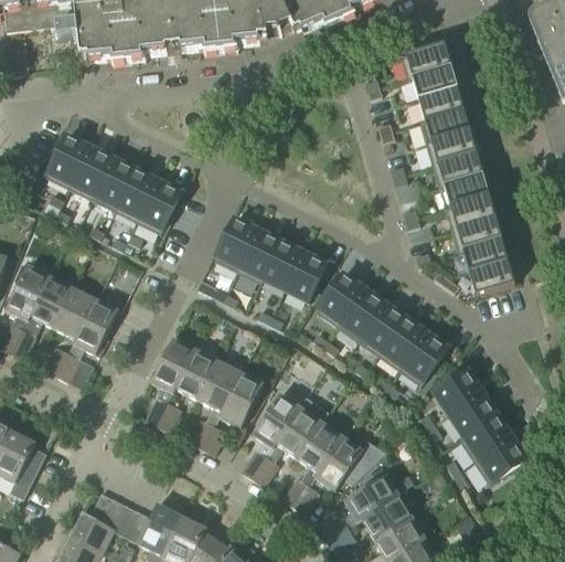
[(0,12),(4,12),(4,16),(7,34),(56,29),(57,42),(78,40),(81,59),(88,59),(89,63),(112,61),(113,66),(146,63),(145,57),(168,55),(167,50),(181,48),(181,53),(204,51),(204,56),(238,52),(237,48),(260,44),(259,40),(279,38),(281,36),(300,29),(302,33),(323,24),(326,30),(355,16),(354,11),(374,2),(373,0),(0,0),(0,17),(0,18),(0,14),(0,12)]
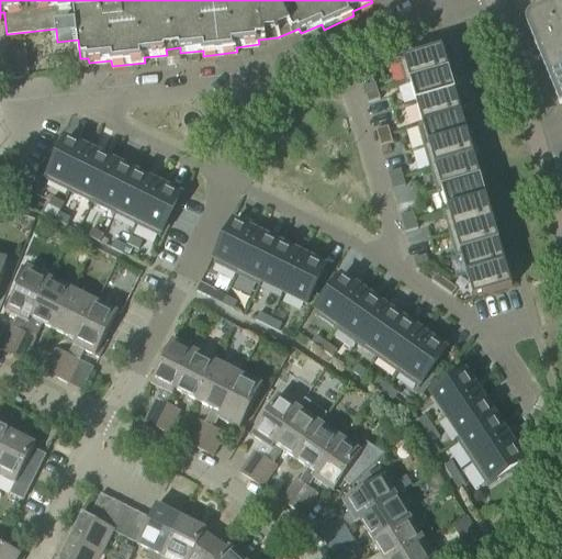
[(549,0),(531,8),(529,9),(528,10),(527,12),(526,13),(526,14),(526,15),(526,18),(526,19),(526,21),(560,102),(561,100),(561,0),(549,0)]
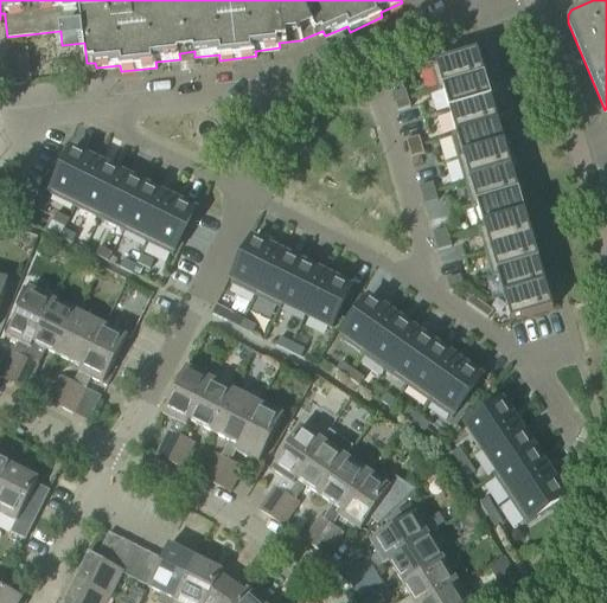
[(478,50),(430,63),(438,89),(443,88),(443,87),(485,74),(478,50)]
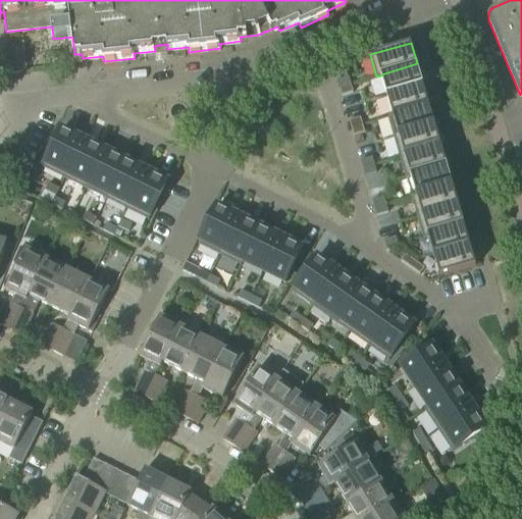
[(381,74),(381,75),(386,94),(423,84),(422,83),(417,63),(381,74)]
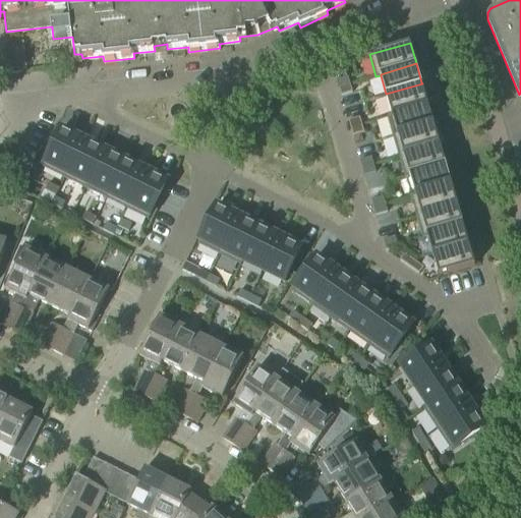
[(348,75),(336,78),(339,87),(350,82),(348,75)]
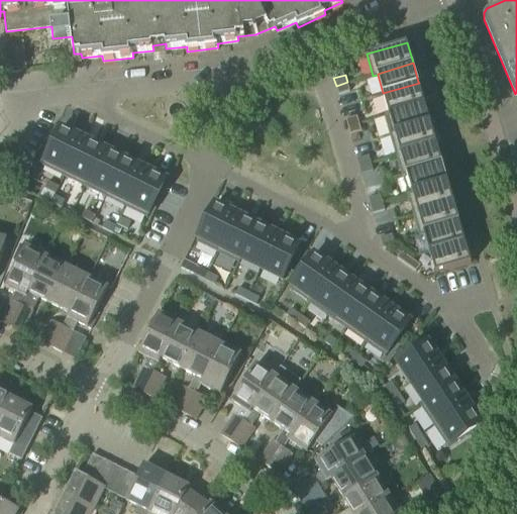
[(347,82),(336,86),(338,93),(349,90),(347,82)]
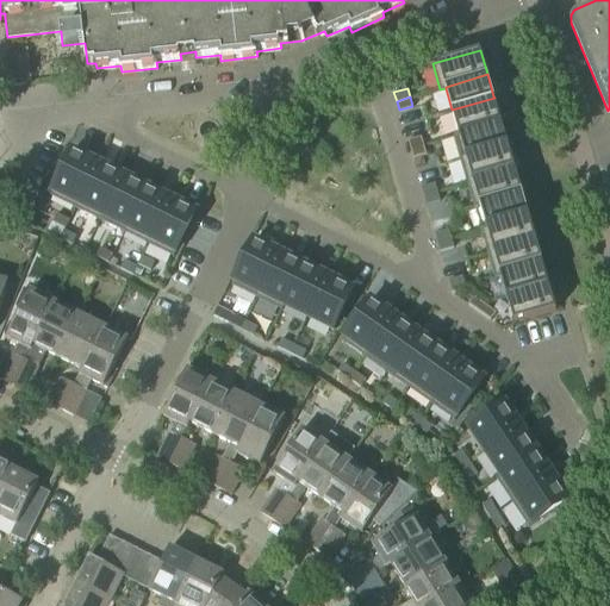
[(452,110),(459,132),(459,133),(500,120),(495,98),(452,110)]
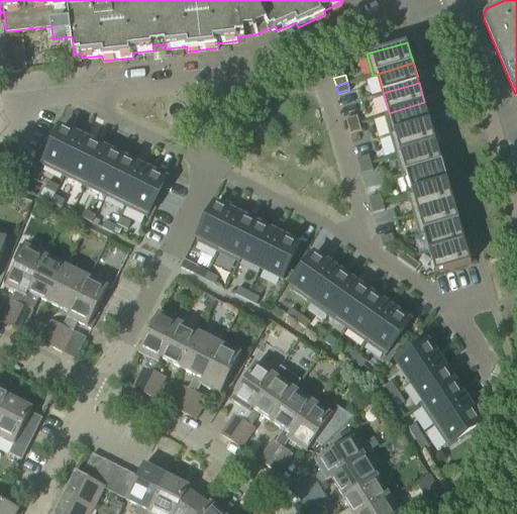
[(389,112),(384,113),(390,134),(430,122),(424,102),(389,113),(389,112)]
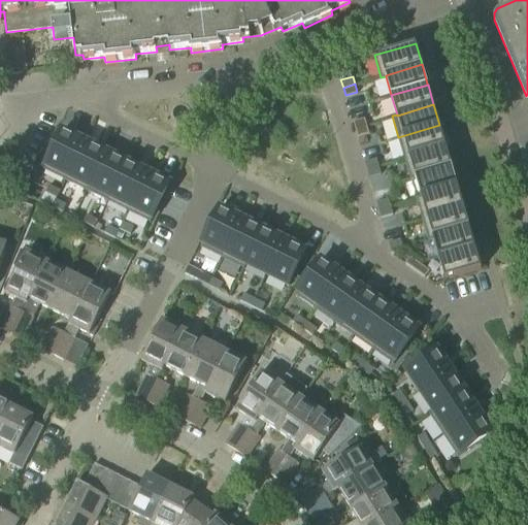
[(364,117),(353,120),(355,128),(366,125),(364,117)]
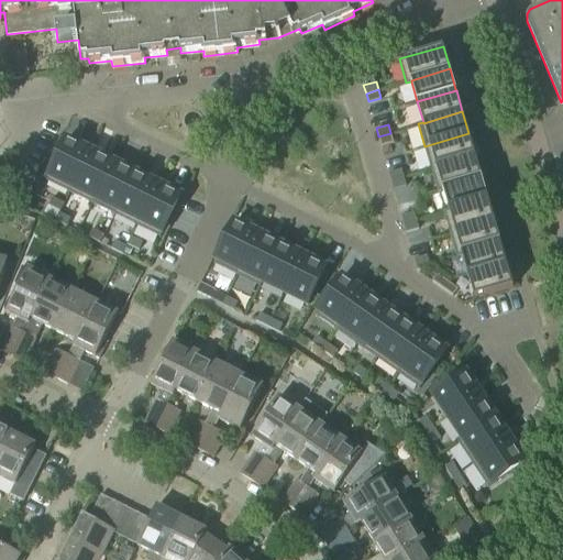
[(378,136),(381,144),(394,141),(390,133),(378,136)]
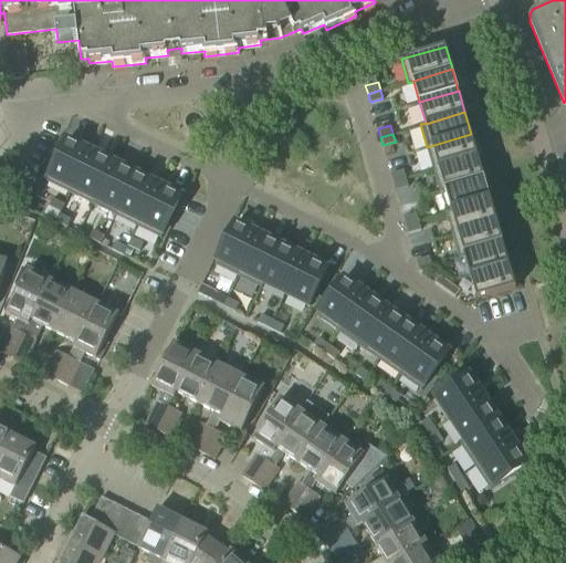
[(471,134),(427,147),(433,168),(478,156),(471,134)]
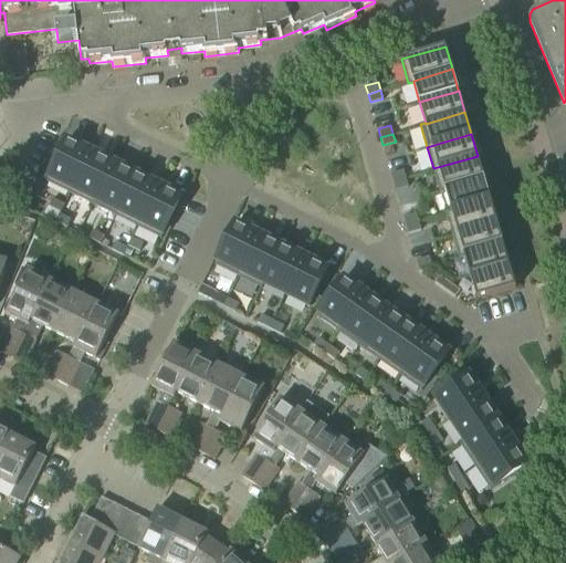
[(66,138),(45,179),(70,191),(90,149),(66,138)]
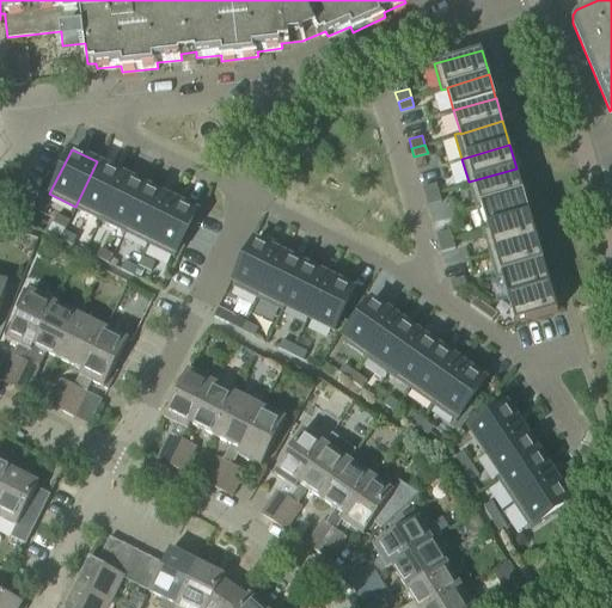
[(99,219),(121,174),(97,161),(75,207),(99,219)]
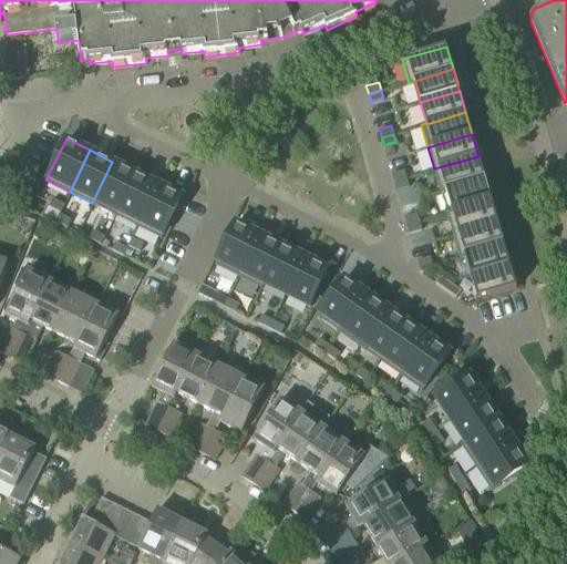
[(478,156),(434,168),(441,192),(446,191),(445,188),(485,177),(478,156)]
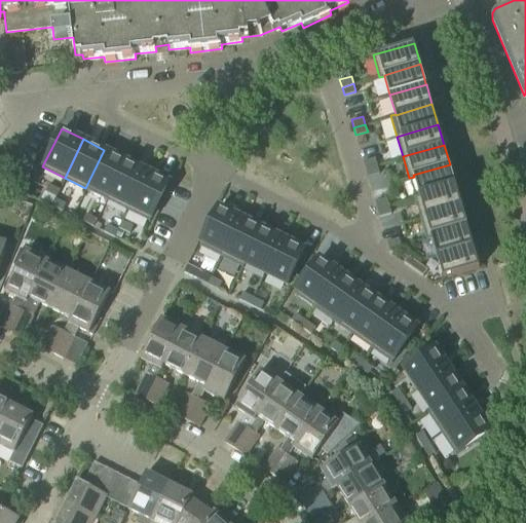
[(95,171),(85,188),(107,198),(125,159),(104,150),(95,171)]
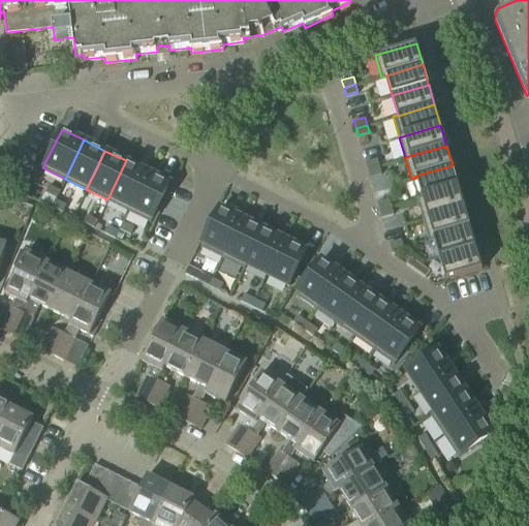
[(377,157),(365,160),(367,168),(379,165),(377,157)]
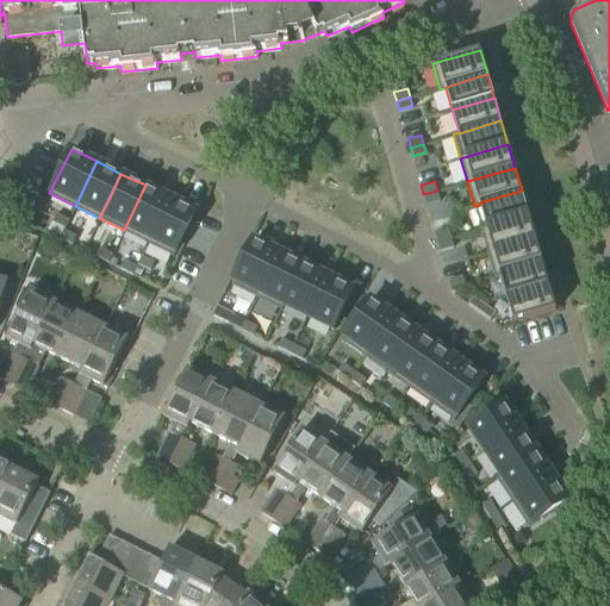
[(145,185),(124,230),(148,242),(170,197),(145,185)]
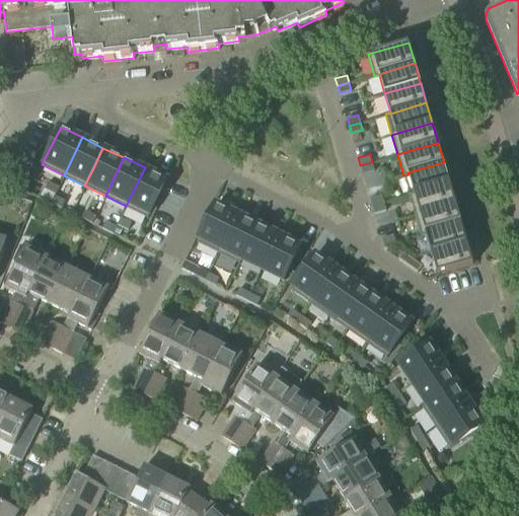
[(360,165),(363,172),(374,169),(372,162),(360,165)]
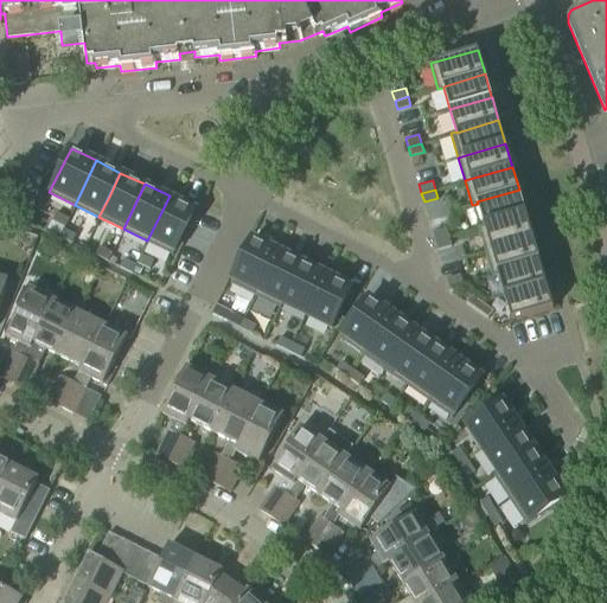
[(477,201),(478,204),(484,224),(484,225),(525,213),(519,190),(477,201)]
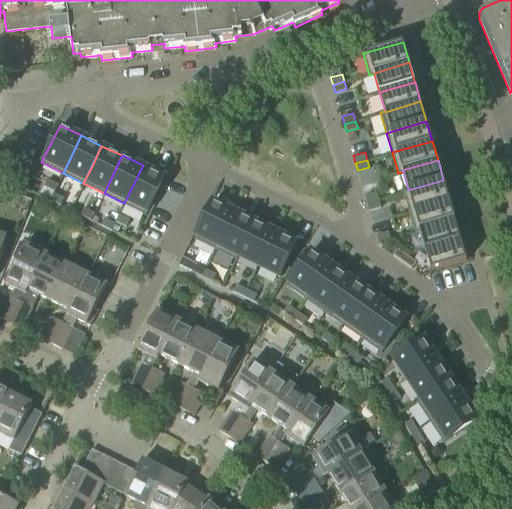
[(143,165),(124,203),(146,214),(164,176),(143,165)]
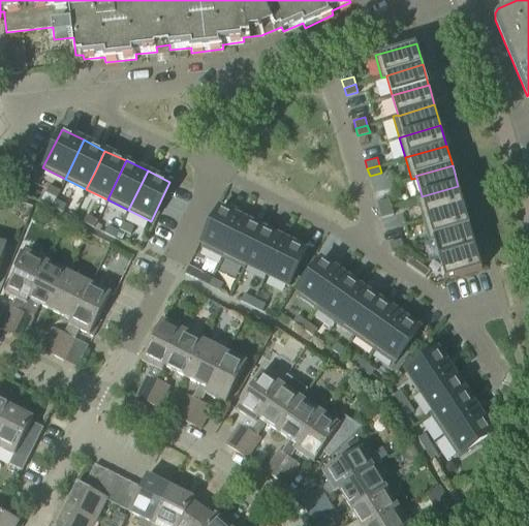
[(50,180),(45,187),(57,193),(61,186),(50,180)]
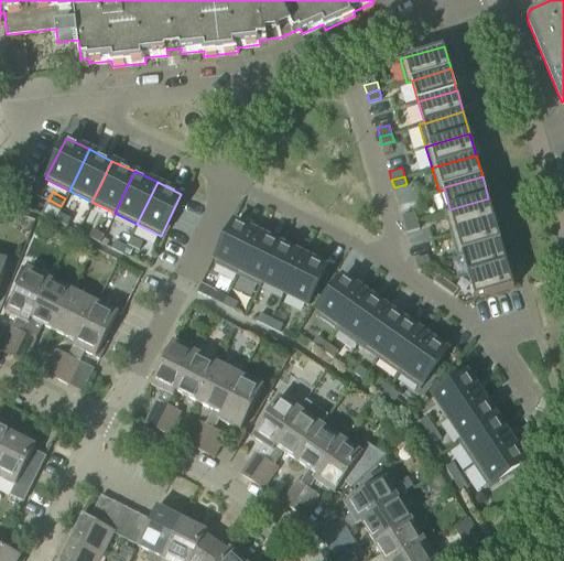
[(449,208),(444,209),(451,233),(495,219),(488,198),(449,209),(449,208)]
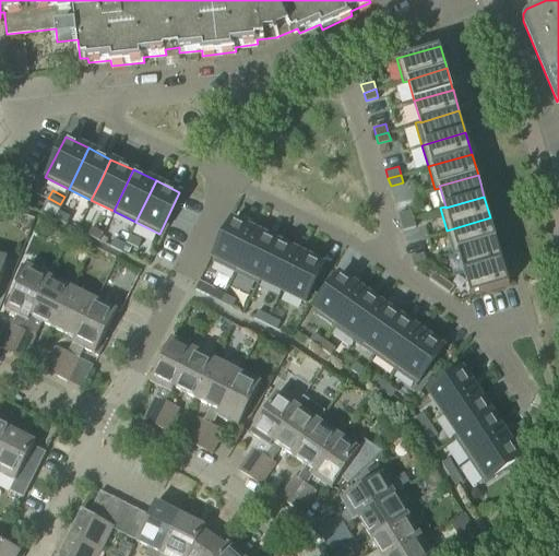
[(59,209),(55,216),(67,222),(70,214),(59,209)]
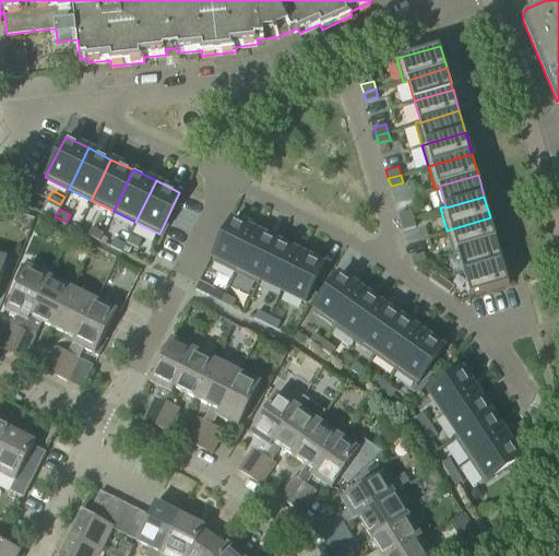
[(411,209),(399,213),(401,221),(413,217),(411,209)]
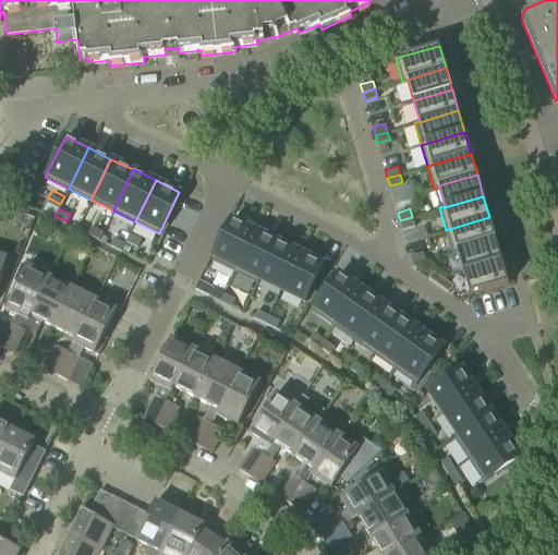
[(400,220),(402,229),(415,225),(412,217),(400,220)]
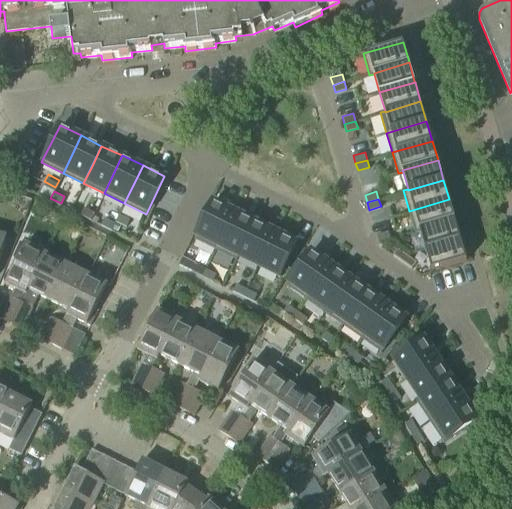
[(449,199),(409,211),(415,232),(420,230),(419,229),(455,219),(449,199)]
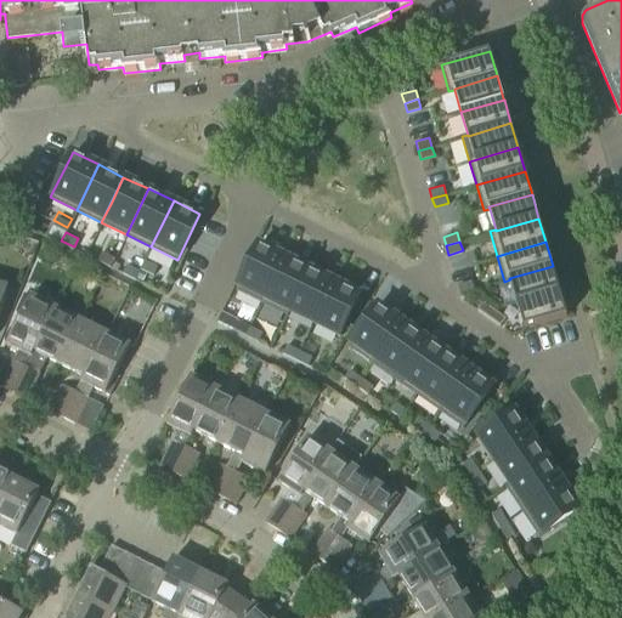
[(259,243),(236,288),(261,301),(284,255),(259,243)]
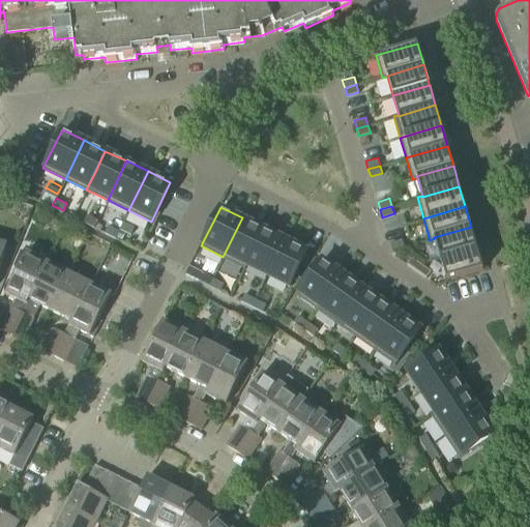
[(59,230),(64,218),(53,212),(47,224),(59,230)]
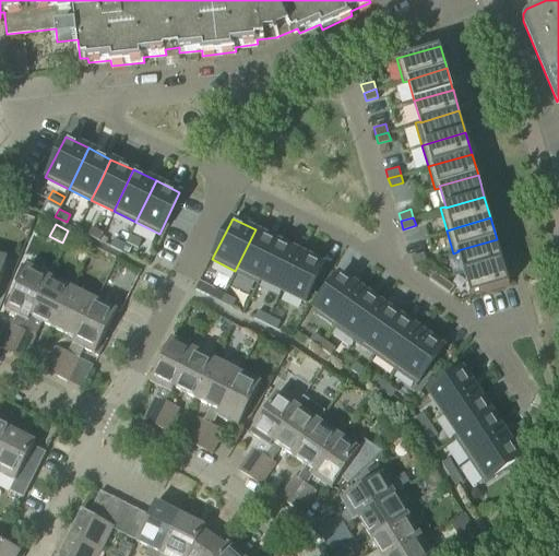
[(92,225),(88,233),(99,239),(104,231),(92,225)]
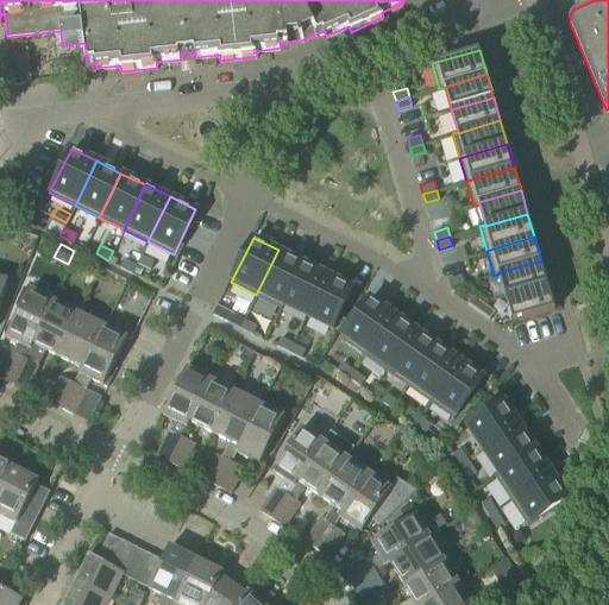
[(278,250),(256,295),(282,308),(284,302),(283,302),(302,262),(278,250)]
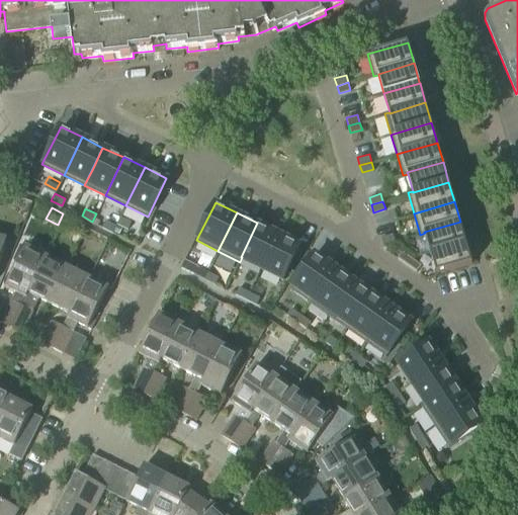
[(121,215),(117,222),(128,227),(132,220),(121,215)]
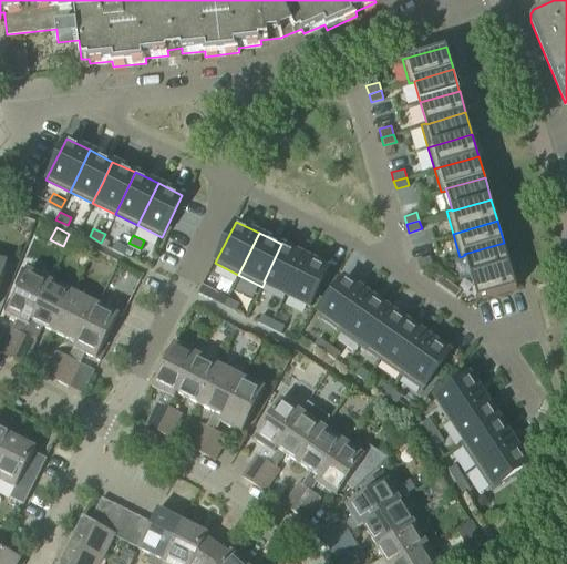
[(116,239),(112,248),(124,254),(127,246),(116,239)]
